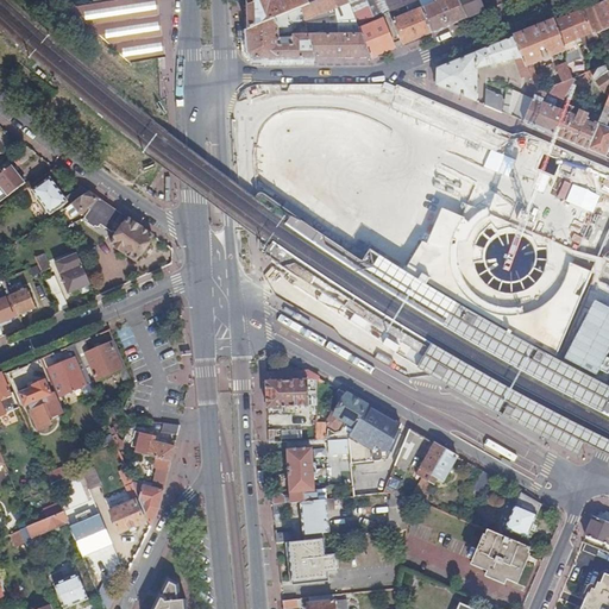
[(159,5),(158,0),(113,0),(70,6),(131,62),(157,57),(165,56),(162,24),(159,5)]
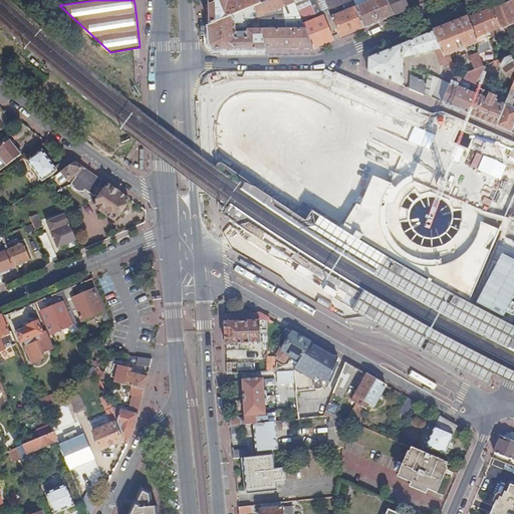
[(209,0),(210,11),(210,26),(254,8),(273,0),(237,0),(229,3),(227,0),(209,0)]
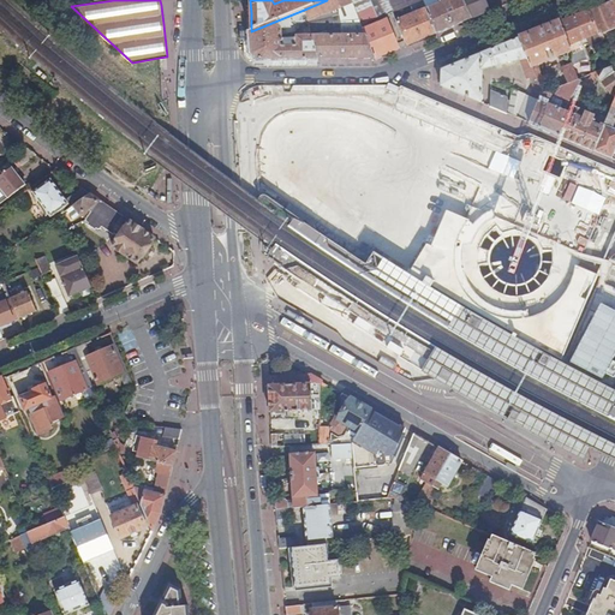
[(350,0),(327,0),(304,10),(309,23),(352,5),(350,0)]
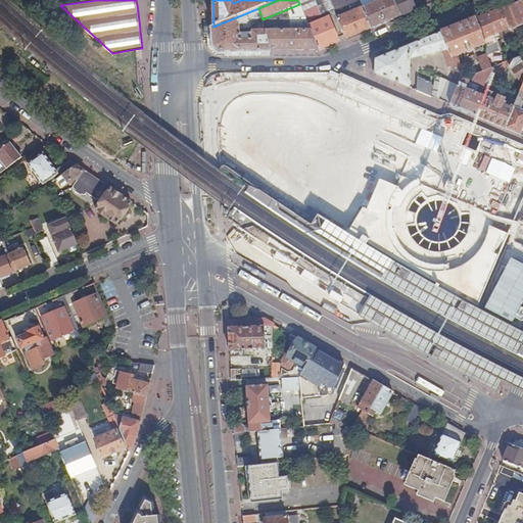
[(306,21),(306,22),(335,10),(336,11),(360,1),(359,0),(297,0),(299,4),(303,14),(306,21)]
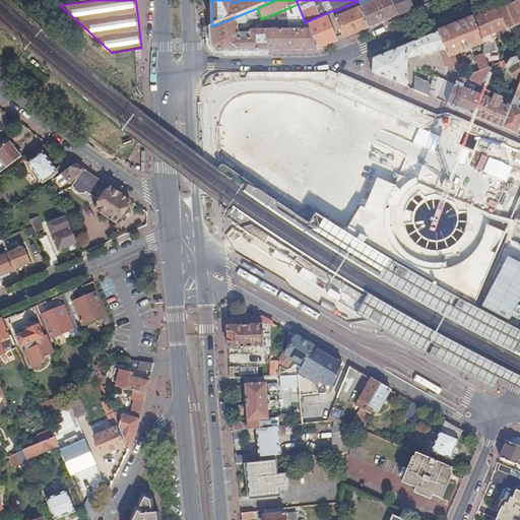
[(361,8),(370,29),(386,22),(399,17),(391,0),(385,0),(378,3),(376,0),(374,1),(373,0),(361,0),(358,1),(361,8)]
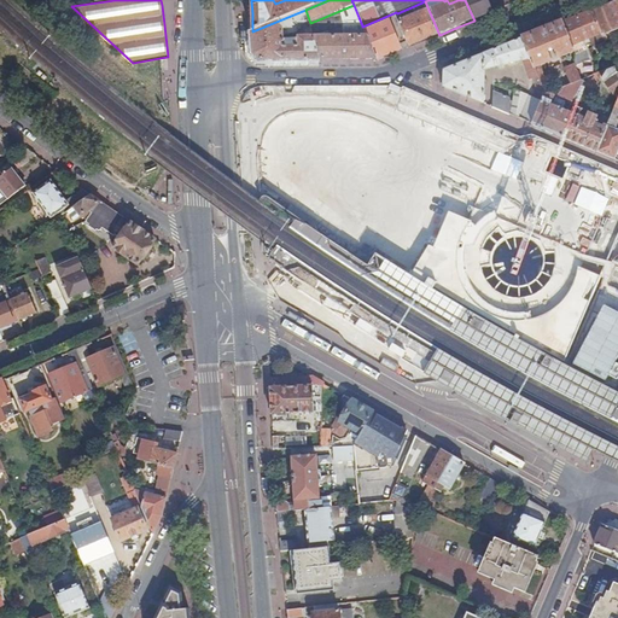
[(465,0),(474,21),(484,17),(493,12),(487,0),(465,0)]
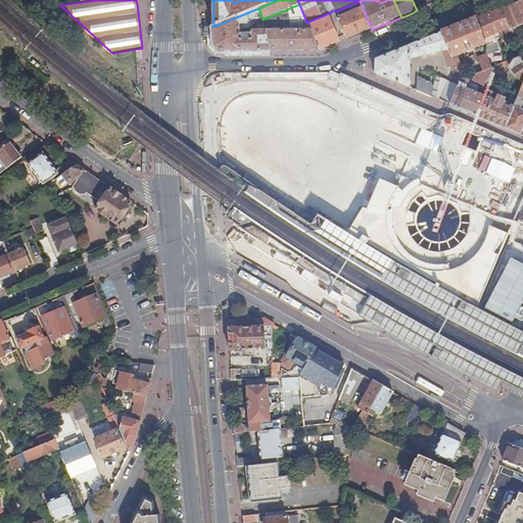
[(522,0),(516,3),(501,9),(511,34),(514,33),(513,30),(522,26),(522,0)]
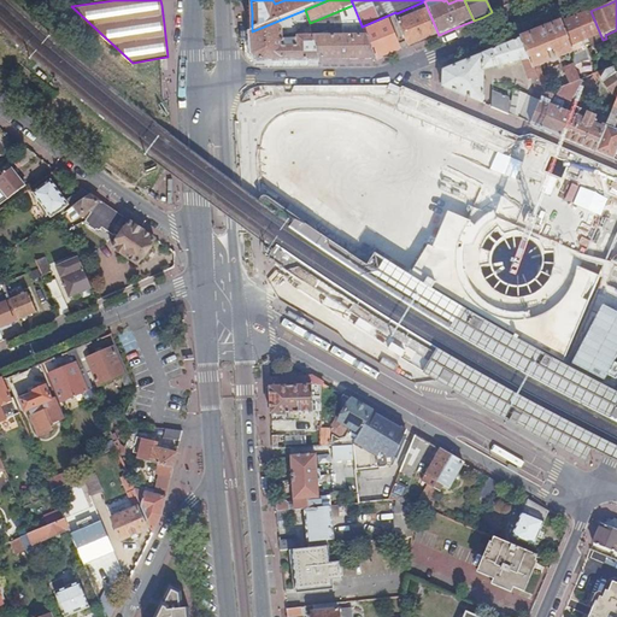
[(259,62),(319,60),(313,37),(297,39),(297,41),(293,41),(283,41),(283,36),(297,34),(297,31),(300,30),(300,27),(304,25),(304,24),(306,24),(307,25),(310,25),(310,23),(305,10),(252,31),(253,45),(253,56),(259,62)]
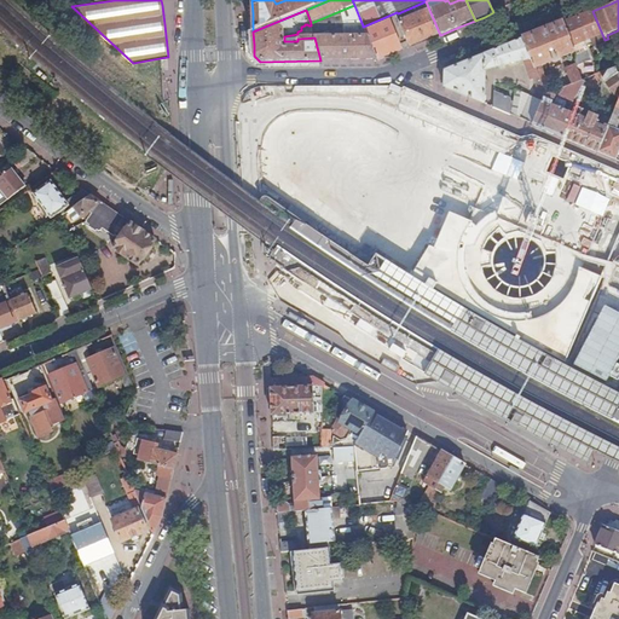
[(399,22),(410,47),(440,35),(429,10),(399,22)]
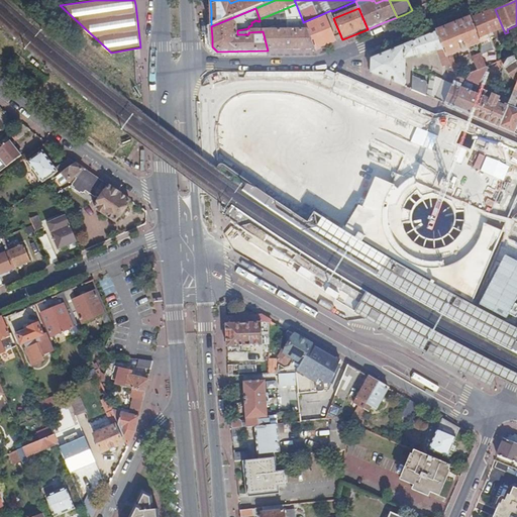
[(485,13),(471,19),(481,44),(482,46),(481,53),(492,47),(488,36),(493,33),(496,39),(506,35),(505,33),(495,9),(485,13)]
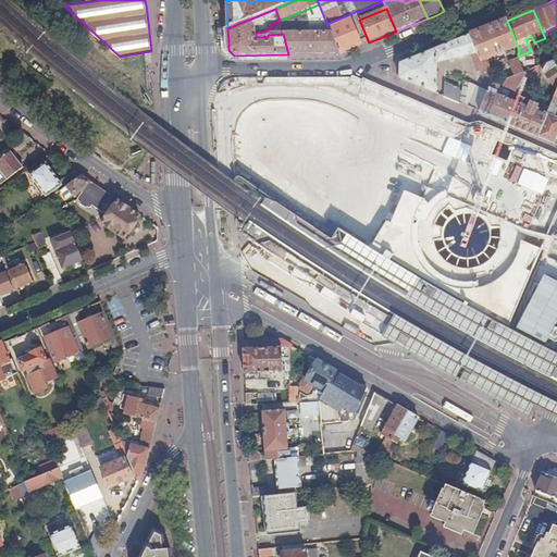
[(331,33),(341,54),(362,46),(350,20),(336,26),(335,23),(327,26),(331,33)]
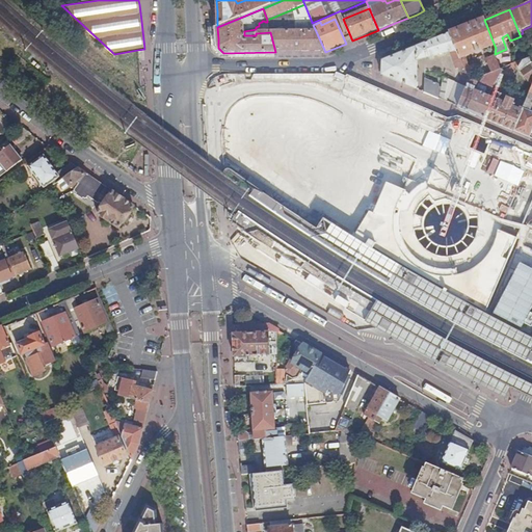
[(470,26),(450,34),(464,70),(469,68),(466,58),(495,46),(484,20),(470,26)]
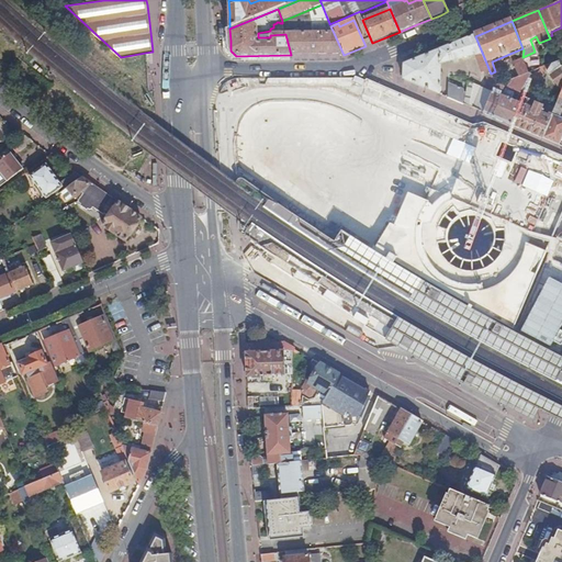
[(285,34),(291,55),(344,55),(334,33),(315,34),(315,31),(312,31),(312,34),(285,34)]
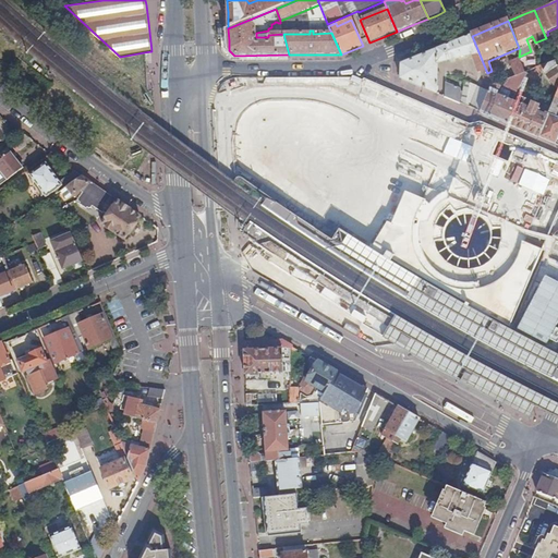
[(472,36),(401,64),(401,80),(437,95),(438,63),(472,56),(475,67),(478,65),(489,93),(493,87),(490,82),(487,73),(472,36)]
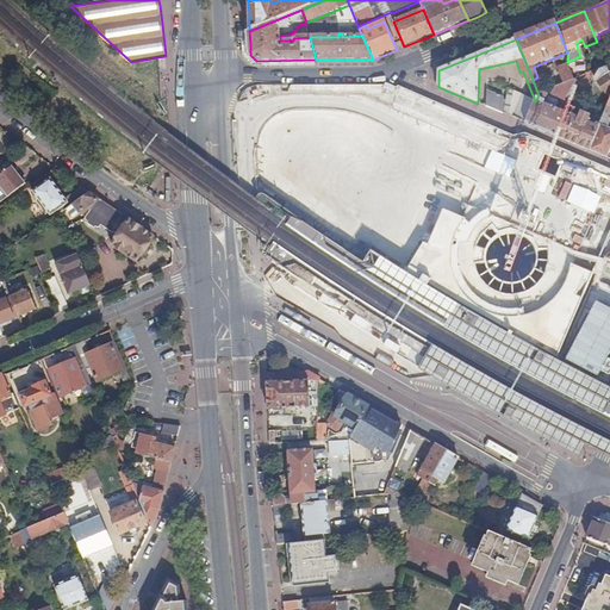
[(556,69),(562,85),(573,80),(567,66),(556,69)]
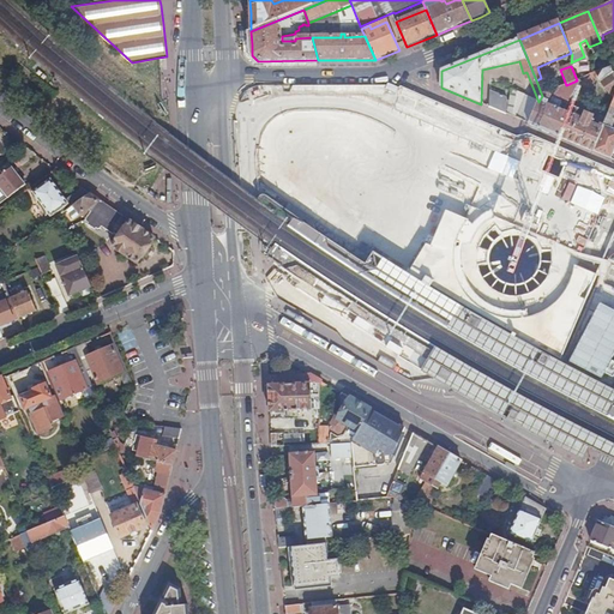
[(611,95),(613,92),(613,76),(611,67),(602,71),(597,78),(611,95)]
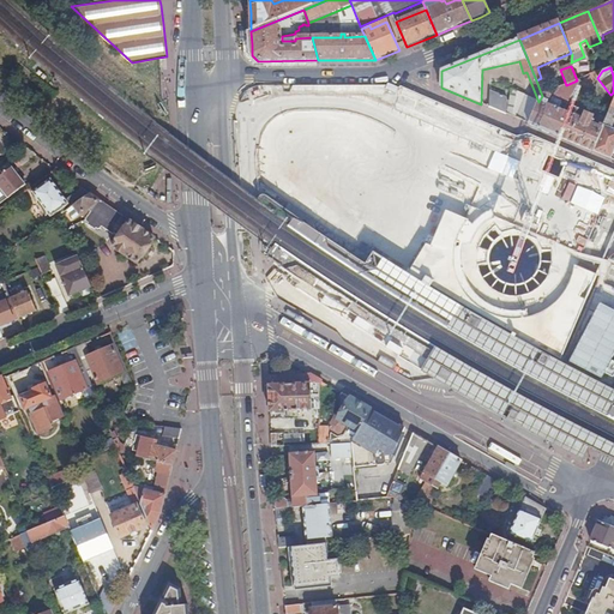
[(597,78),(602,71),(589,76),(590,78),(577,101),(582,104),(597,78)]
